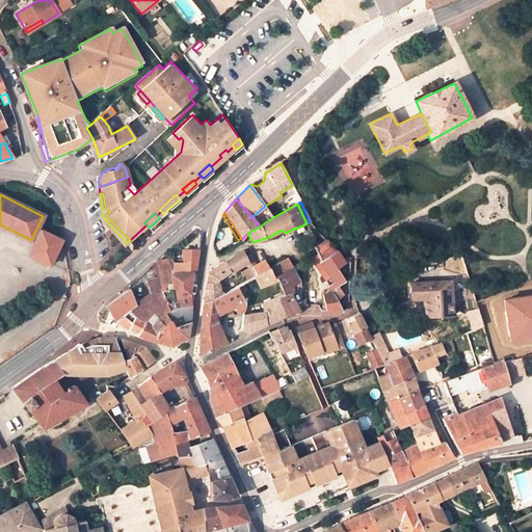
[(16,240),(15,241),(14,241),(28,247),(31,240),(17,233),(15,236),(16,237),(17,238),(16,240)]
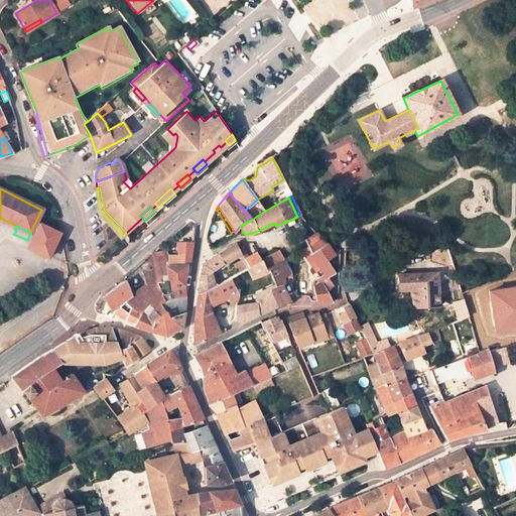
[(41,230),(33,226),(30,233),(27,240),(35,244),(41,230)]
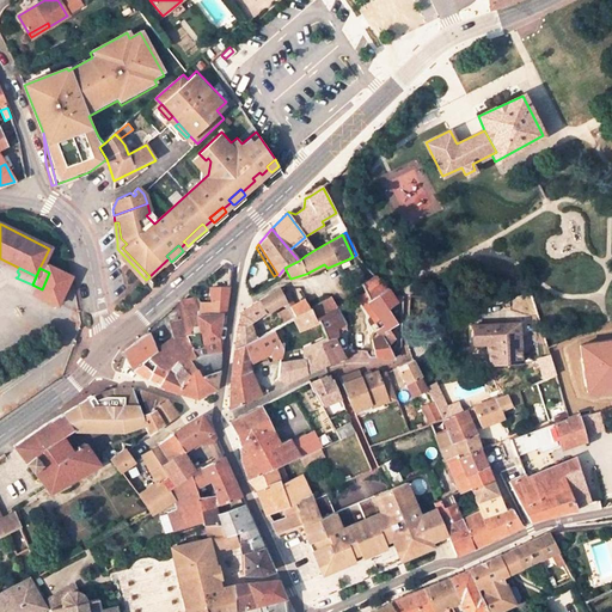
[(381,283),(374,275),(361,285),(366,293),(381,283)]
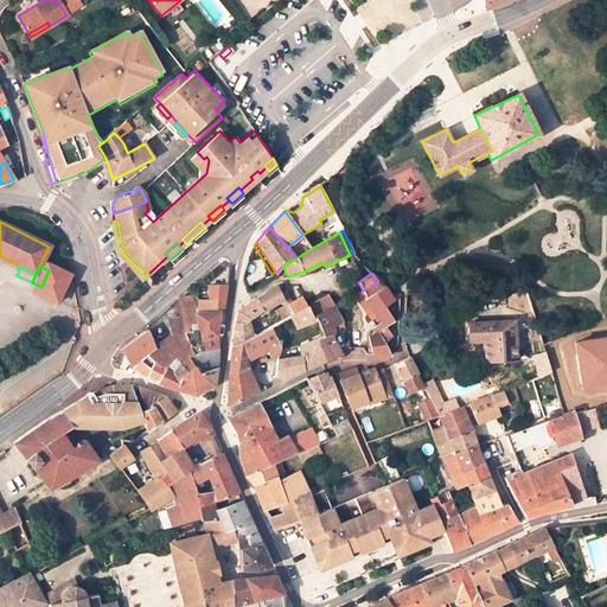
[(393,299),(389,294),(384,287),(378,281),(363,291),(355,294),(372,321),(370,323),(372,327),(381,323),(383,327),(385,326),(395,320),(384,306),(393,299)]
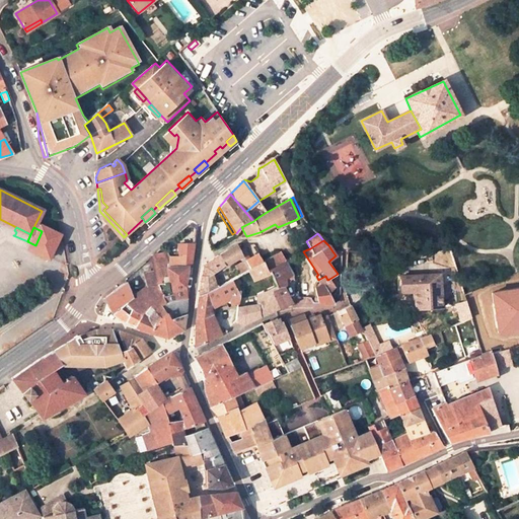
[(237,244),(220,255),(225,265),(241,254),(240,250),(237,244)]
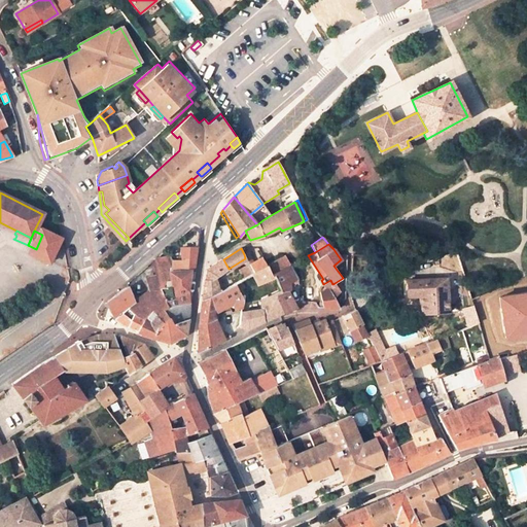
[(182,260),(171,261),(171,272),(190,271),(190,272),(194,272),(195,259),(196,250),(181,251),(182,260)]
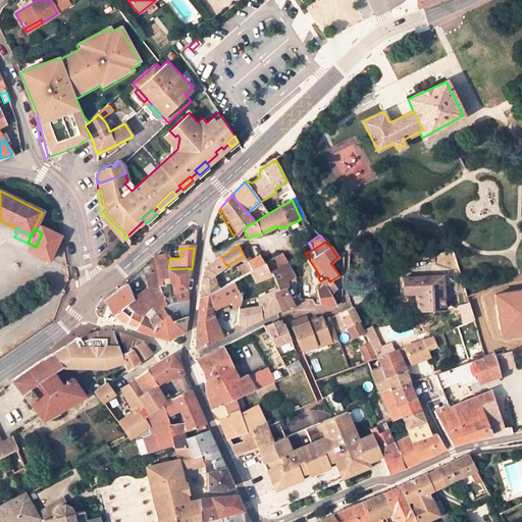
[(167,270),(169,269),(169,259),(168,254),(153,257),(152,257),(152,258),(152,259),(155,273),(145,276),(147,284),(148,288),(135,298),(134,299),(126,304),(134,313),(142,317),(135,327),(134,328),(139,331),(166,338),(177,333),(184,330),(186,316),(170,320),(161,306),(166,304),(163,298),(158,285),(161,284),(160,280),(164,279),(169,277),(167,270)]
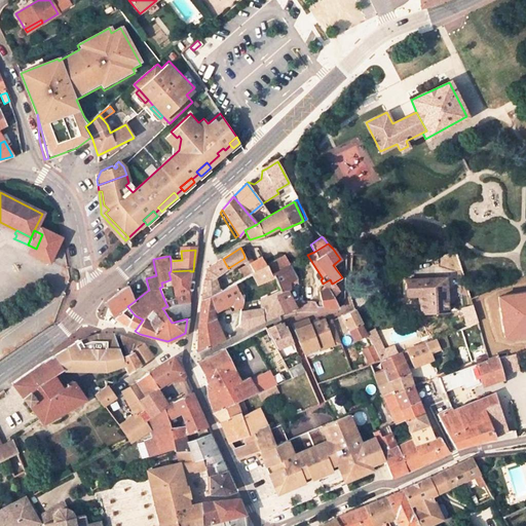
[(267,265),(272,276),(277,288),(287,282),(289,287),(293,285),(291,280),(295,277),(284,256),(267,265)]
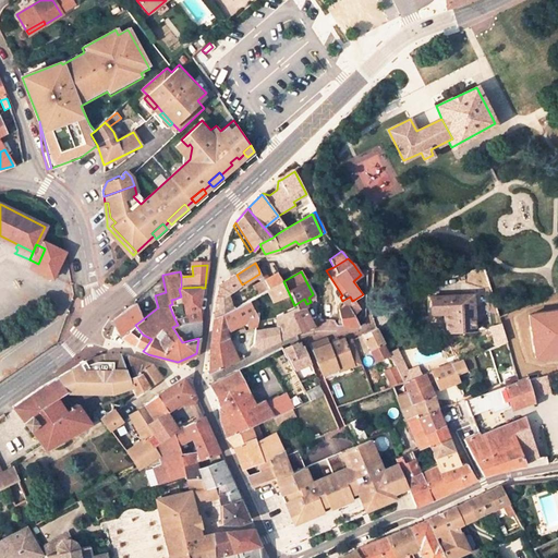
[(268,279),(264,281),(267,290),(281,282),(277,274),(268,279)]
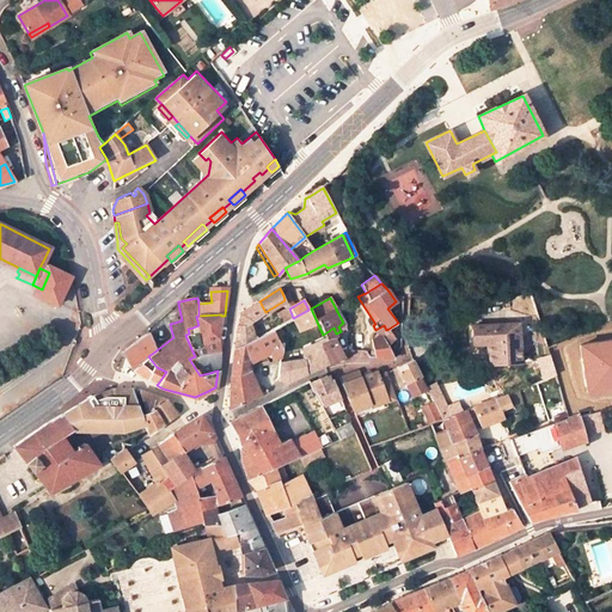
[(239,313),(234,348),(256,338),(251,323),(265,312),(259,301),(245,310),(239,313)]
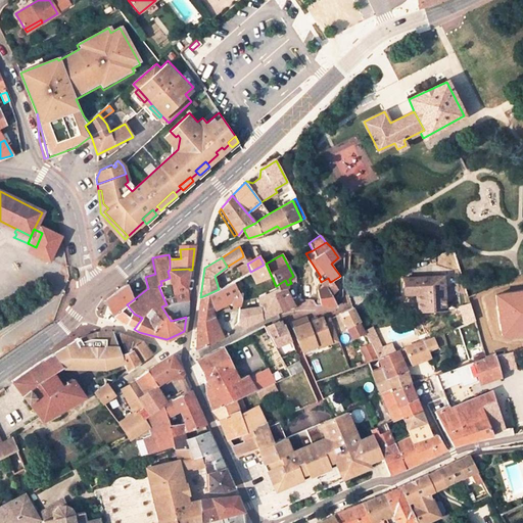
[(250,272),(247,264),(239,267),(244,276),(250,272)]
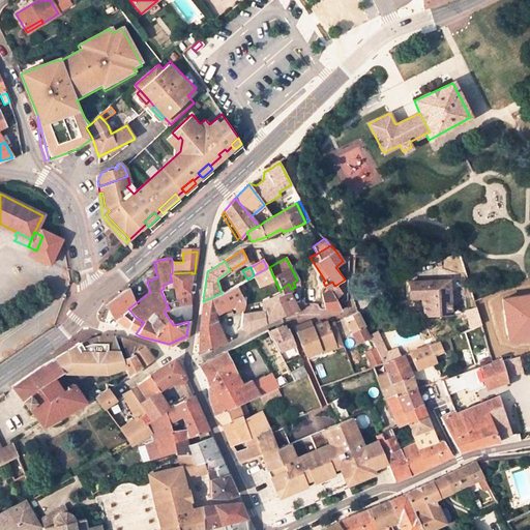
[(274,278),(269,267),(267,268),(254,275),(259,286),(274,278)]
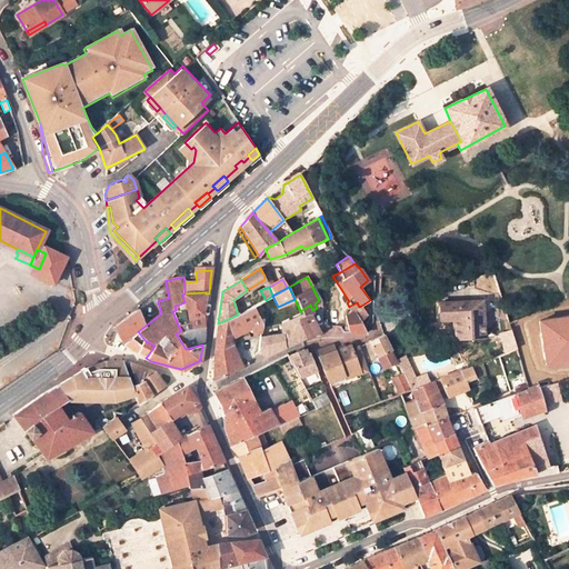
[(186,309),(188,317),(202,315),(203,305),(205,293),(206,293),(206,292),(185,293),(182,295),(185,302),(186,309)]
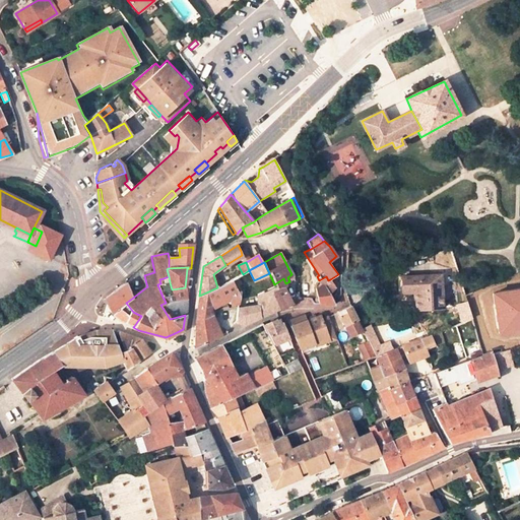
[(401,277),(402,291),(414,291),(415,307),(441,306),(439,274),(401,277)]
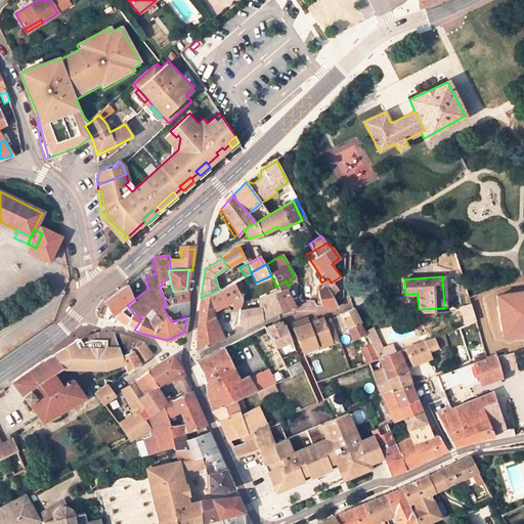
[(332,295),(339,290),(333,281),(331,282),(329,278),(321,282),(325,289),(317,291),(321,305),(337,305),(336,304),(335,300),(332,295)]
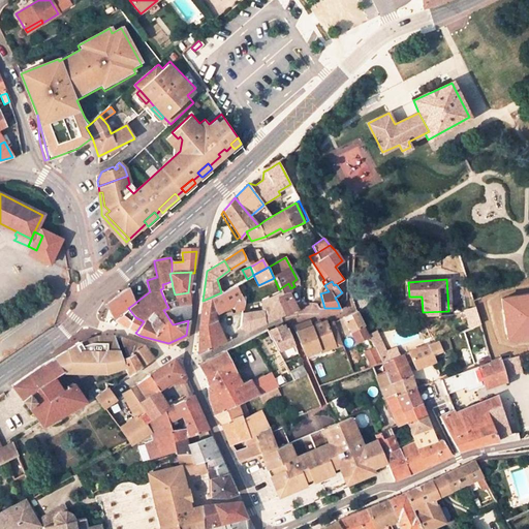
[(288,283),(279,289),(281,292),(276,296),(284,314),(299,309),(289,292),(290,288),(288,283)]
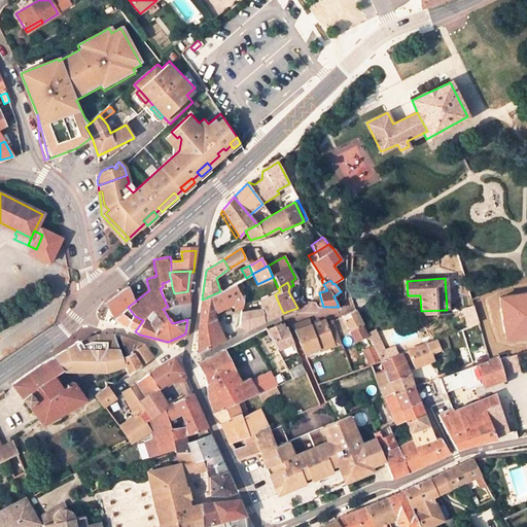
[(242,295),(236,284),(220,291),(202,300),(199,313),(198,327),(197,341),(197,353),(224,341),(217,325),(215,321),(215,318),(214,311),(233,302),(234,306),(235,309),(236,309),(242,308),(243,295),(242,295)]
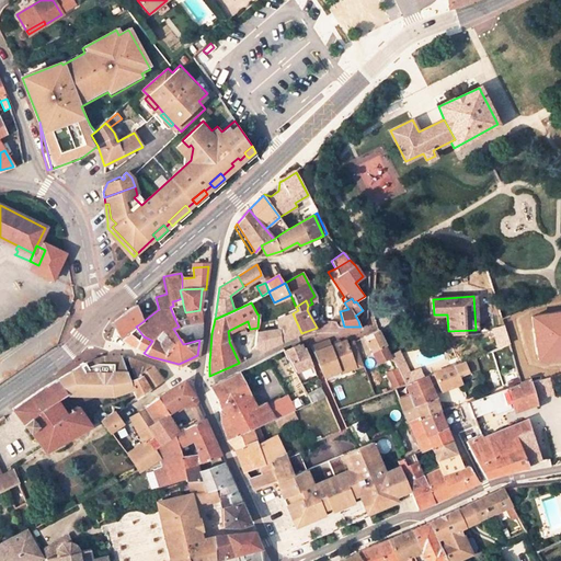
[(136,327),(144,321),(142,318),(141,316),(140,315),(140,313),(139,311),(136,304),(112,322),(122,339),(129,345),(145,352),(152,341),(144,336),(136,327)]
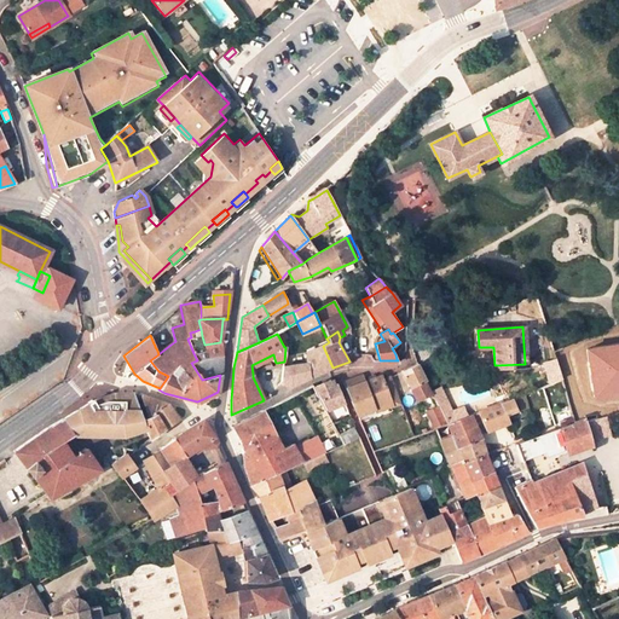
[(618,335),(584,341),(593,392),(618,387),(618,335)]
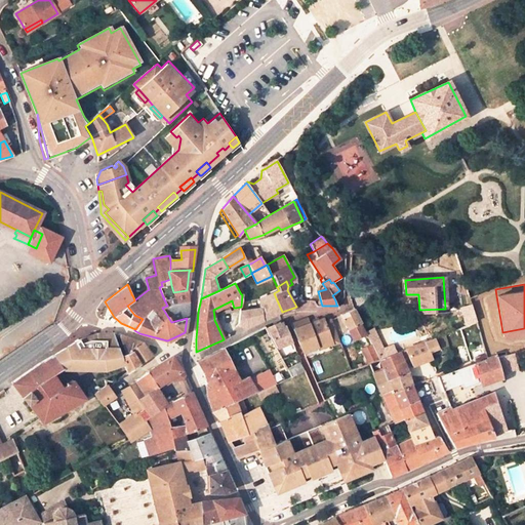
[(171,285),(165,286),(162,286),(159,287),(164,299),(173,297),(173,292),(171,285)]
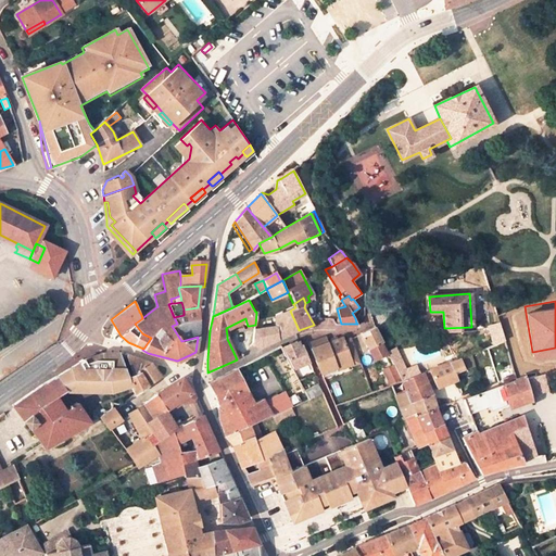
[(143,317),(158,306),(156,303),(142,314),(143,317)]
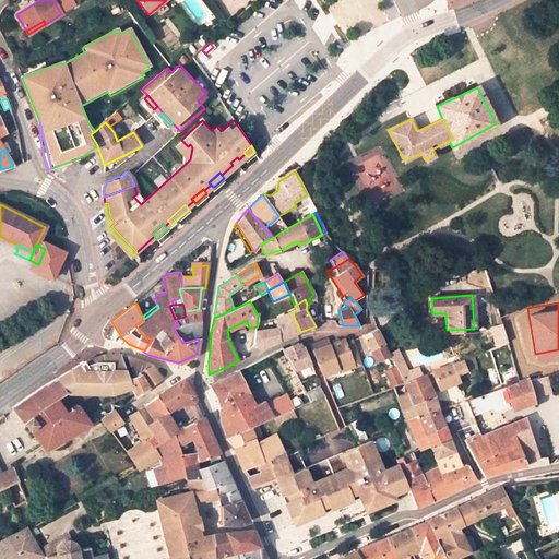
[(199,309),(185,311),(185,317),(175,319),(178,325),(200,322),(200,316),(199,309)]
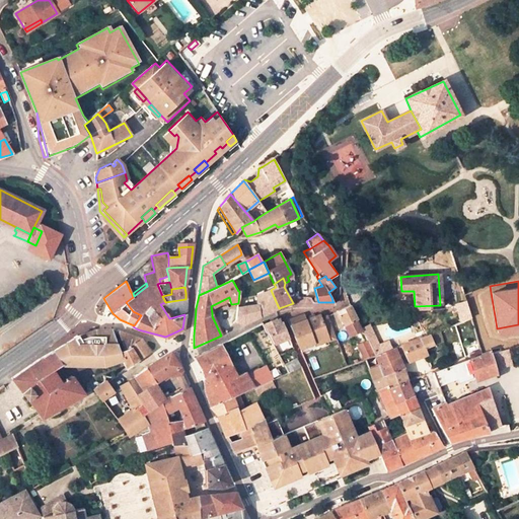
[(236,321),(244,324),(279,308),(271,290),(255,296),(258,305),(238,307),(236,321)]
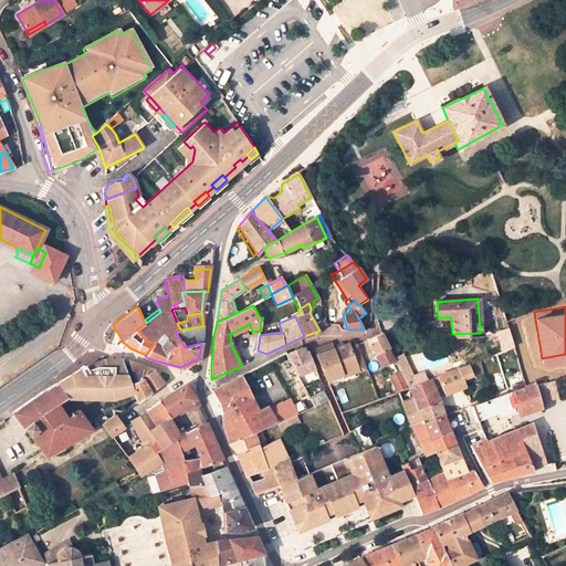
[(230,334),(231,342),(234,342),(233,336),(251,328),(250,324),(230,334)]
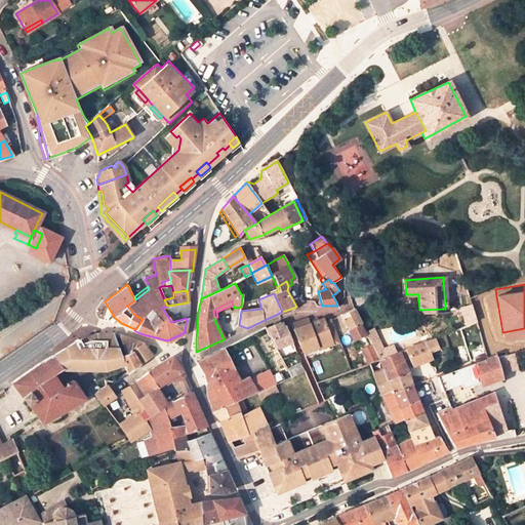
[(171,322),(187,318),(188,303),(167,306),(162,308),(171,322)]
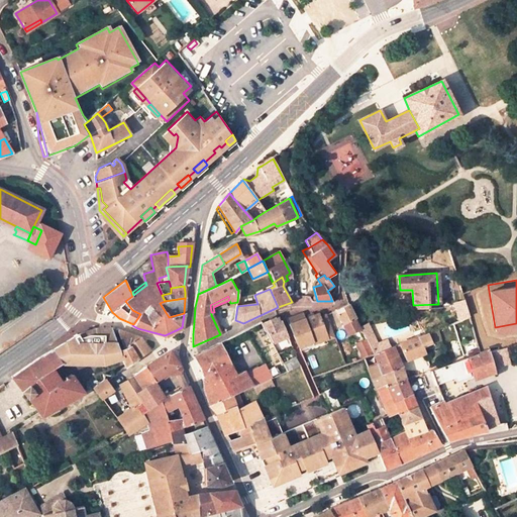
[(464,300),(456,302),(461,319),(469,316),(464,300)]
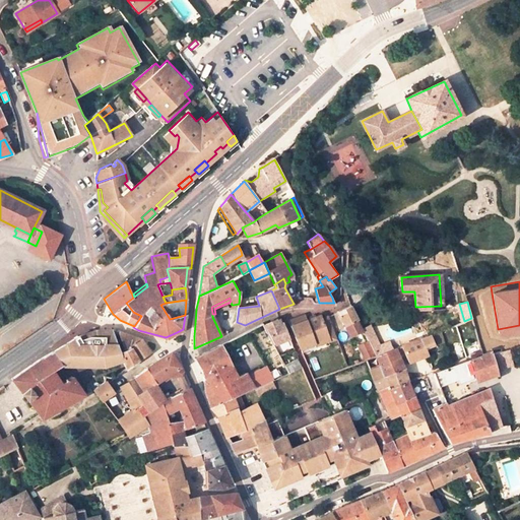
[(351,306),(337,312),(346,330),(350,338),(351,340),(365,334),(364,332),(362,326),(351,306)]
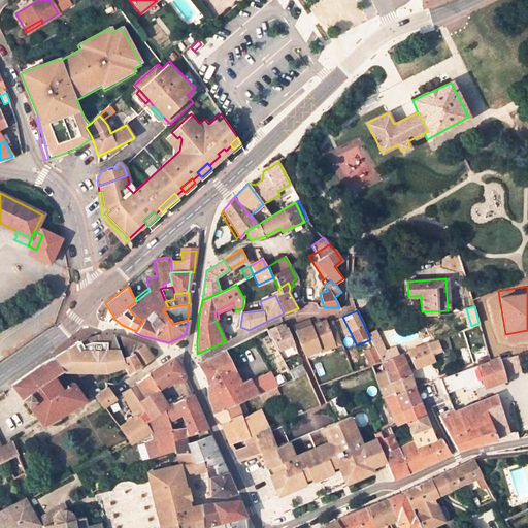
[(342,317),(334,321),(341,340),(352,335),(342,317)]
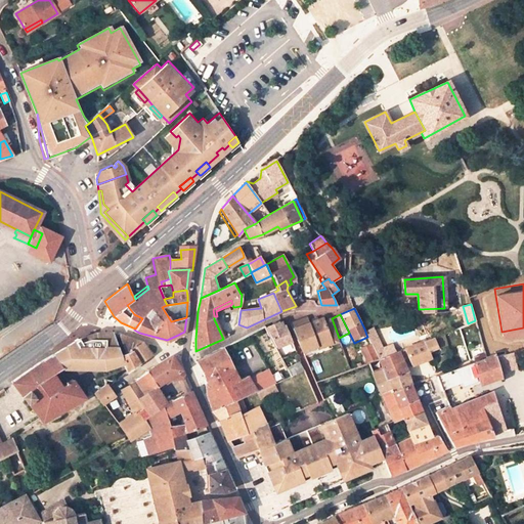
[(331,318),(309,326),(317,346),(315,346),(316,349),(339,341),(331,318)]
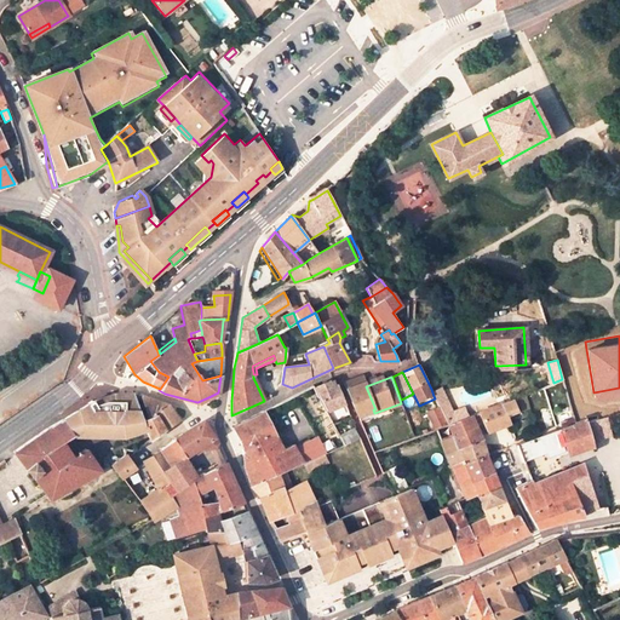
[(322,384),(314,389),(327,413),(346,403),(338,385),(334,386),(332,382),(323,385),(322,384)]
